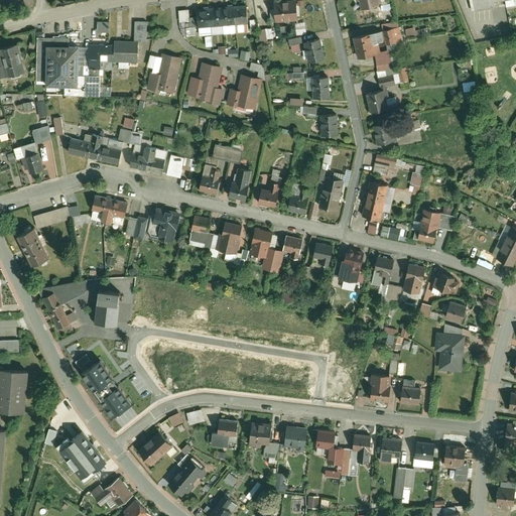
[(297,21),(295,0),(285,0),(274,1),(277,26),(278,26),(278,30),(290,29),(289,21),(297,21)]
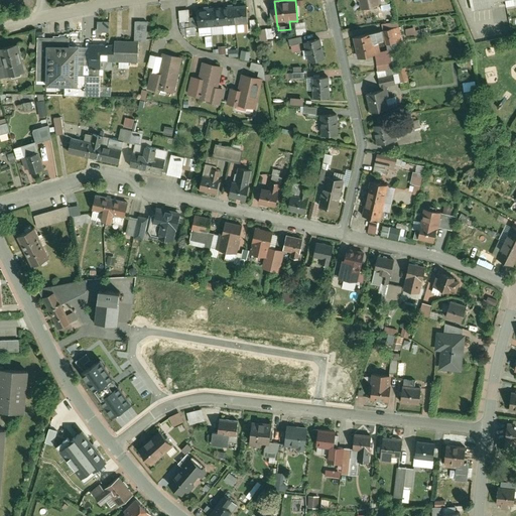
[(356,0),(359,8),(378,4),(376,0),(356,0)]
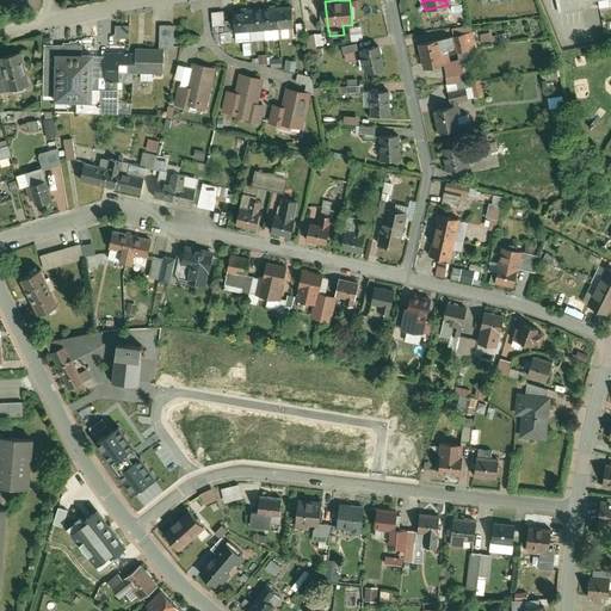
[(454,0),(445,0),(448,5),(448,7),(449,7),(451,16),(457,14),(454,0)]
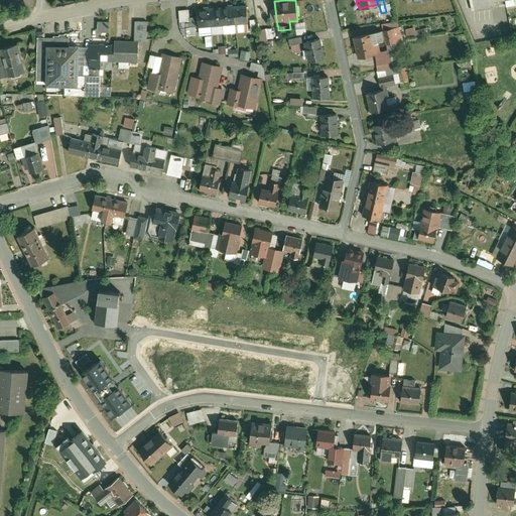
[(515,0),(468,0),(470,10),(493,6),(493,9),(515,5),(515,0)]
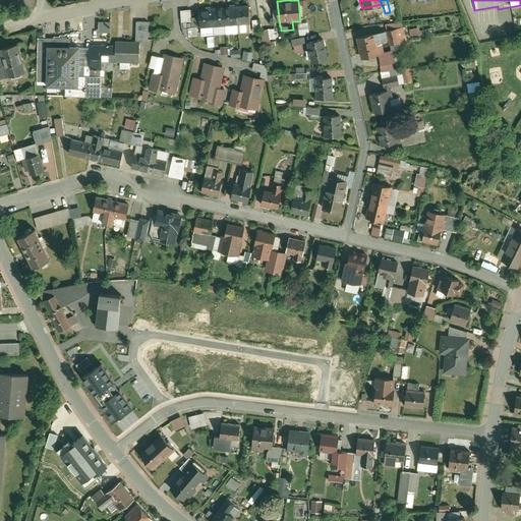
[(249,3),(199,7),(199,16),(200,27),(250,23),(249,3)]
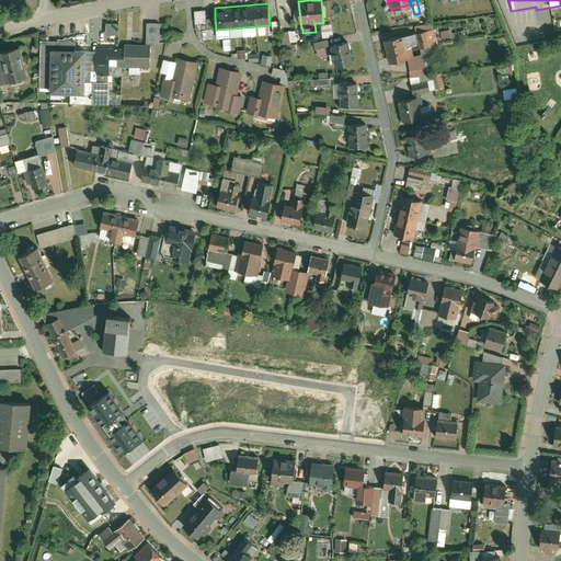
[(216,30),(215,18),(205,19),(206,25),(202,25),(202,30),(203,39),(209,38),(208,30),(216,30)]
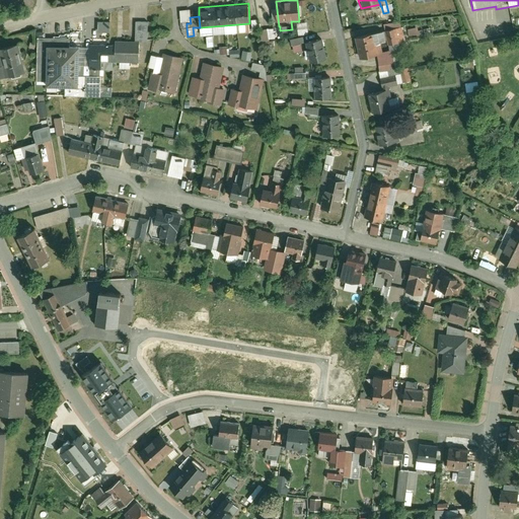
[(135,21),(135,40),(139,40),(139,45),(146,45),(147,21),(135,21)]
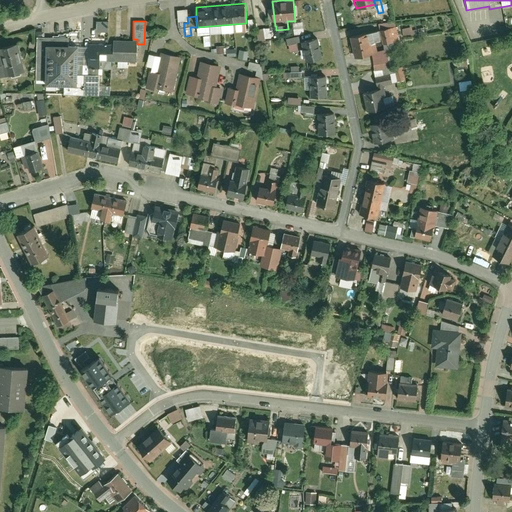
[(410,27),(400,30),(403,38),(411,36),(411,38),(416,36),(414,29),(411,30),(410,27)]
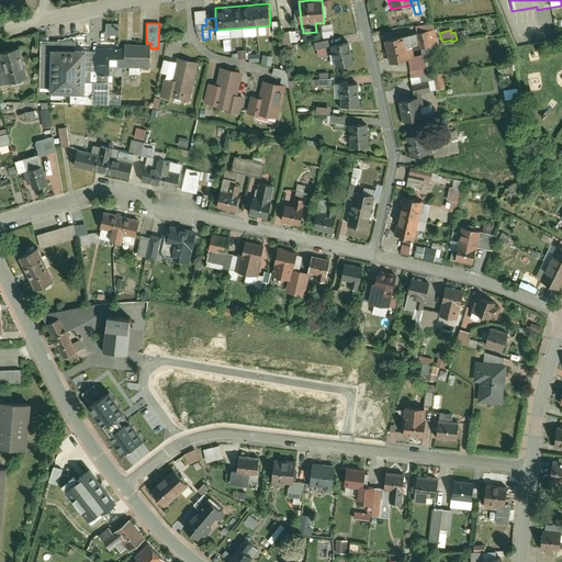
[(290,43),(298,43),(296,31),(289,32),(290,43)]
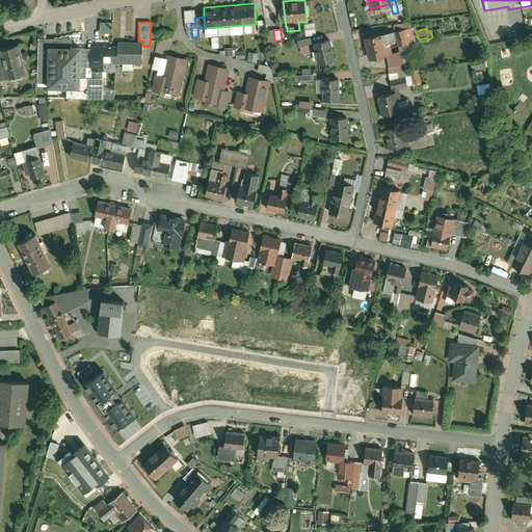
[(408,29),(392,31),(396,47),(413,43),(409,29),(408,29)]
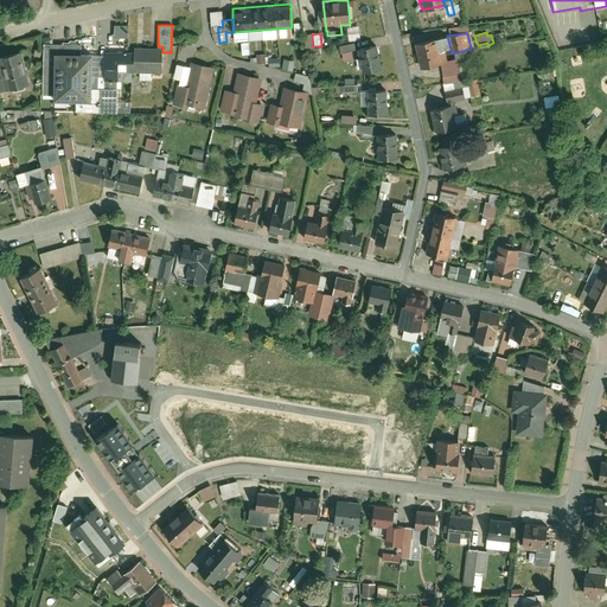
[(312,34),(304,36),(306,50),(307,50),(313,49),(313,46),(312,34)]
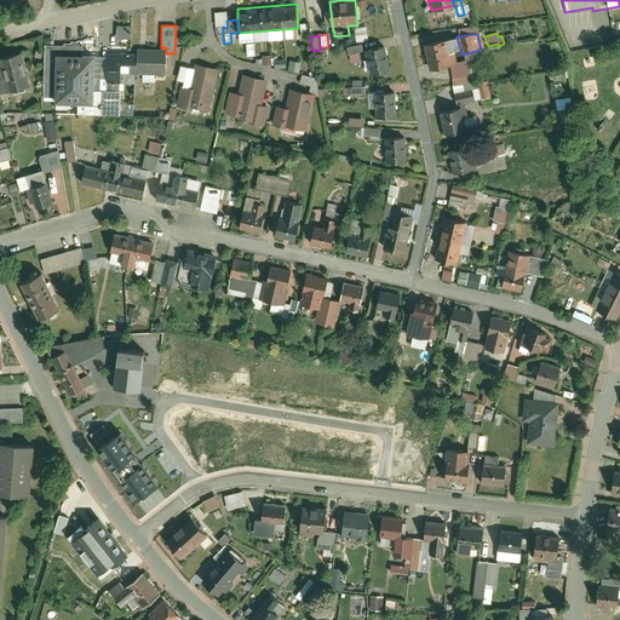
[(442,38),(445,51),(458,47),(455,35),(442,38)]
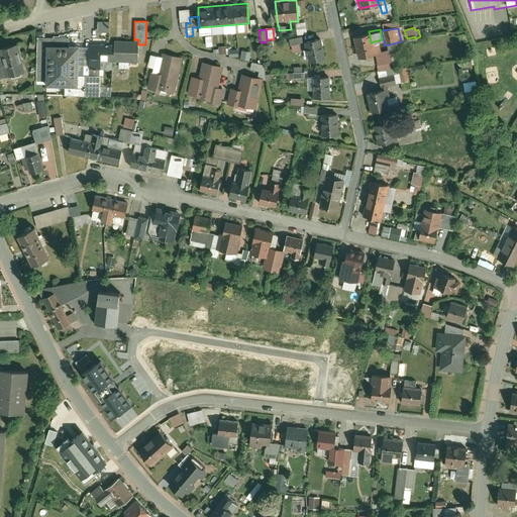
[(369,31),(351,35),(355,57),(368,55),(368,57),(376,55),(378,66),(392,63),(389,50),(380,52),(378,42),(371,43),(371,42),(369,31)]
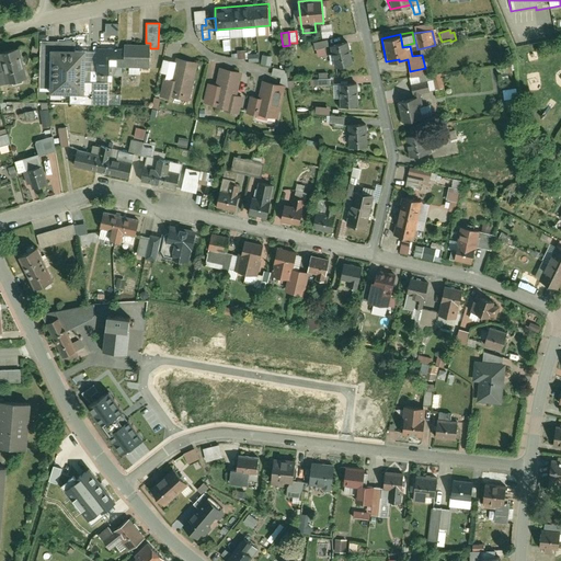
[(75,46),(75,41),(39,39),(39,88),(49,89),(49,103),(121,103),(122,67),(149,67),(150,48),(150,43),(146,43),(123,43),(123,46),(98,46),(98,49),(86,49),(86,47),(75,46)]
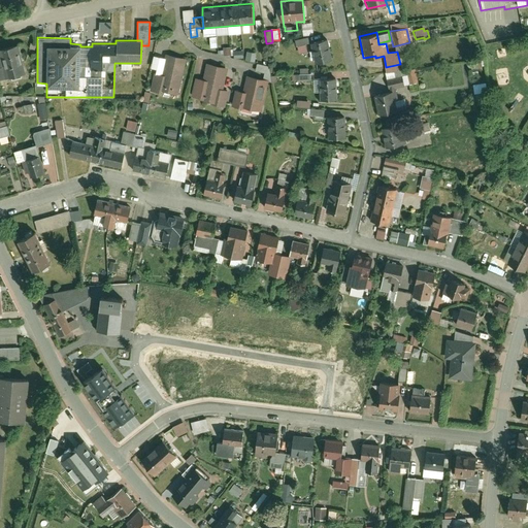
[(295,38),(297,53),(306,51),(304,37),(295,38)]
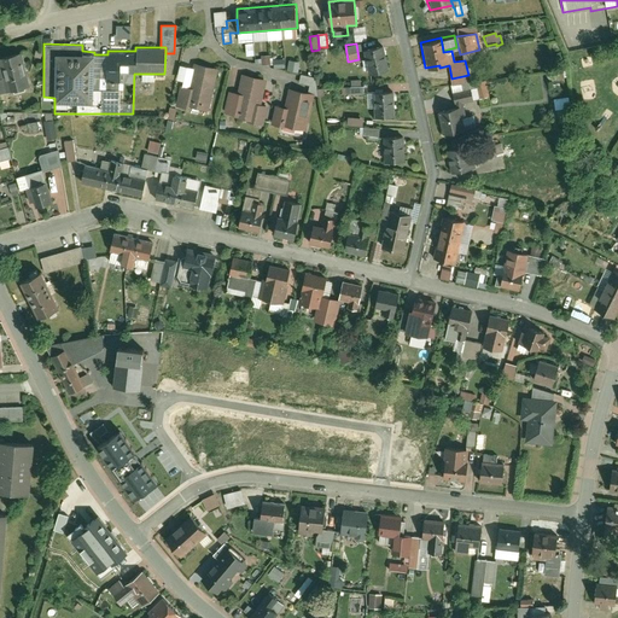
[(389,70),(384,45),(365,48),(369,74),(389,70)]
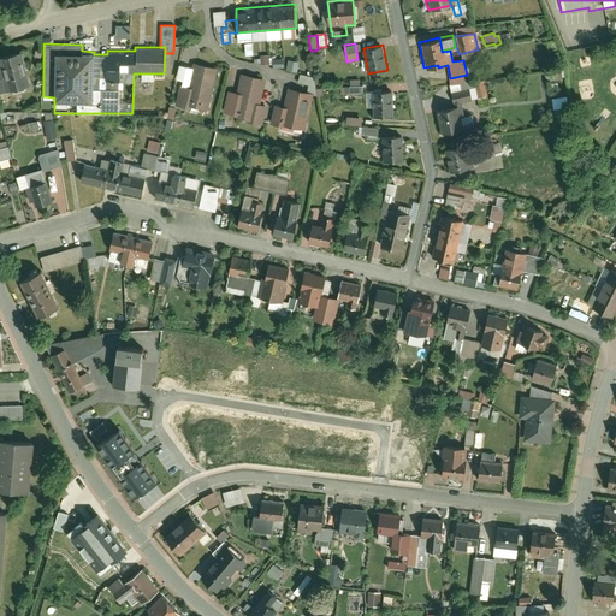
[(318,49),(312,51),(313,59),(326,57),(325,48),(318,49)]
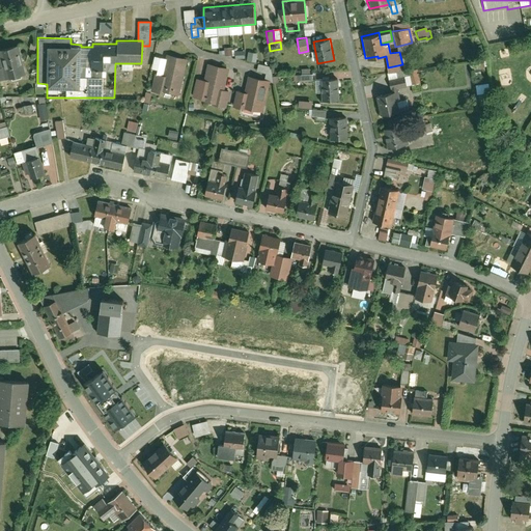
[(0,80),(26,74),(18,44),(0,48),(0,50),(1,53),(0,52),(0,80)]
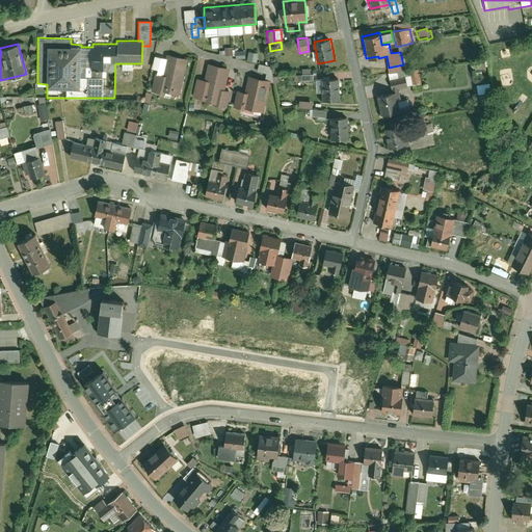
[(259,53),(248,51),(247,61),(257,63),(259,53)]
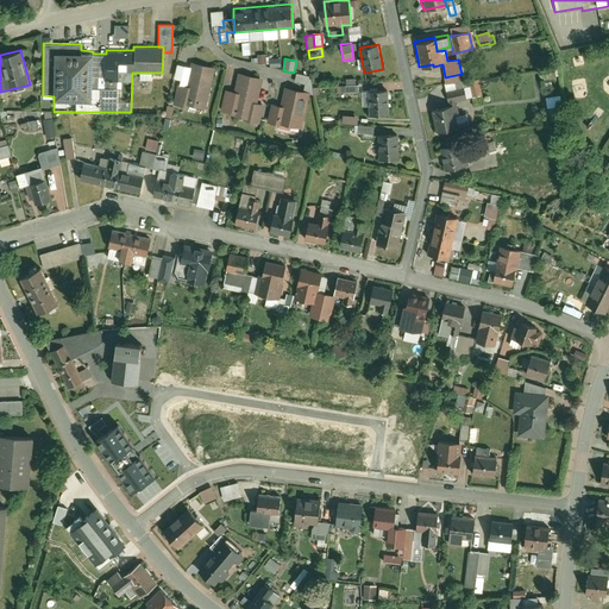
[(207,108),(215,67),(190,62),(186,85),(177,83),(173,107),(175,107),(187,110),(187,105),(207,108)]
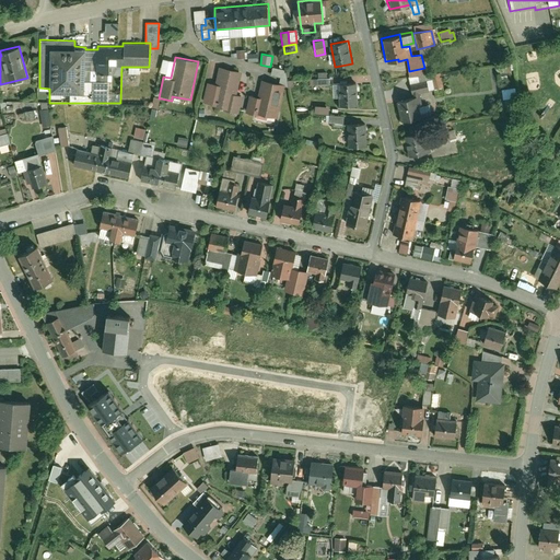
[(508,62),(494,63),(496,74),(510,72),(508,62)]
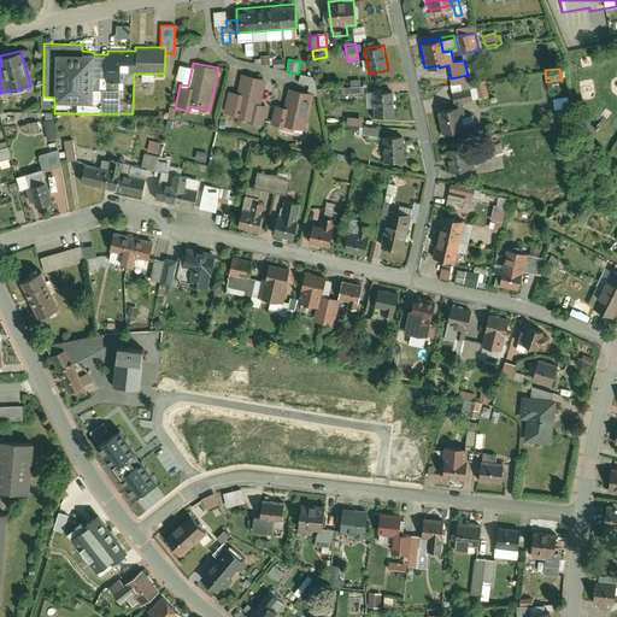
[(266,78),(242,72),(238,92),(228,90),(222,113),(231,116),(231,118),(246,122),(246,123),(262,127),(266,105),(260,104),(266,78)]
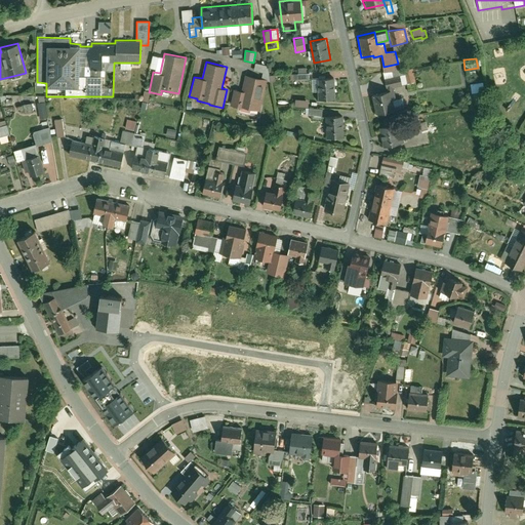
[(256,64),(253,77),(268,80),(271,80),(269,67),(266,66),(261,65),(256,64)]
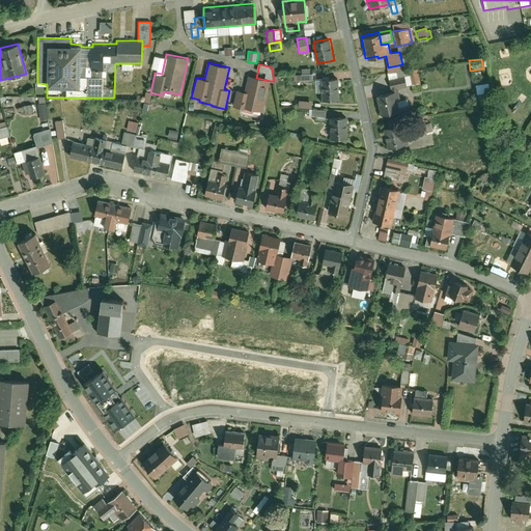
[(302,74),(294,74),(295,80),(311,79),(310,68),(301,68),(302,74)]
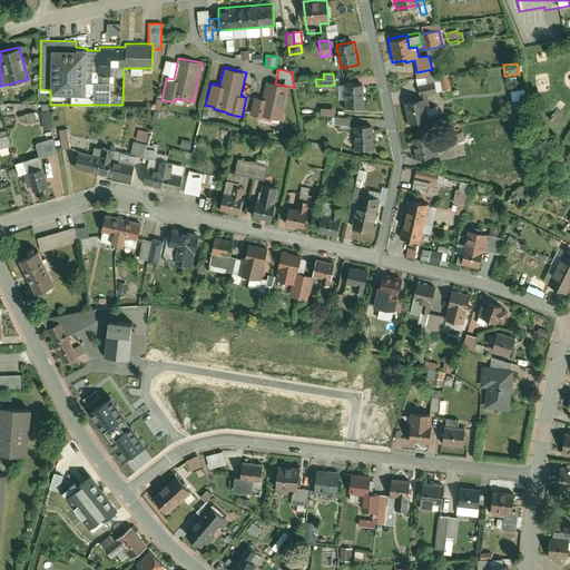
[(448,74),(438,76),(442,90),(451,88),(448,74)]
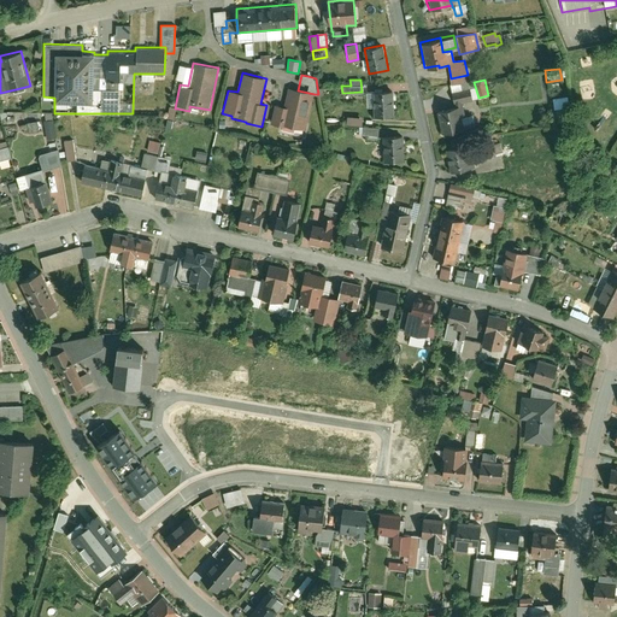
[(306,131),(315,94),(298,90),(288,88),(285,105),(276,104),(271,123),(306,131)]
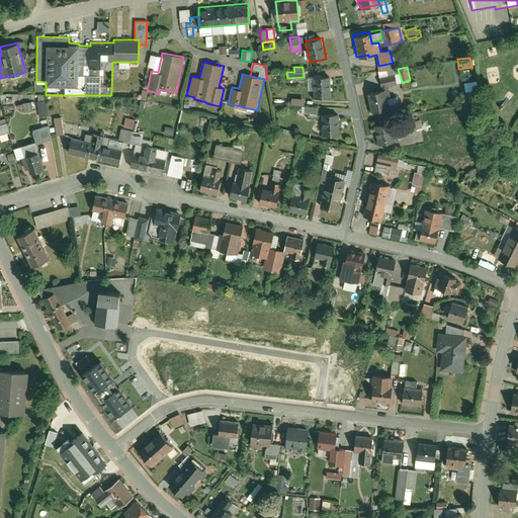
[(331,97),(330,75),(307,76),(307,86),(314,85),(315,98),(331,97)]
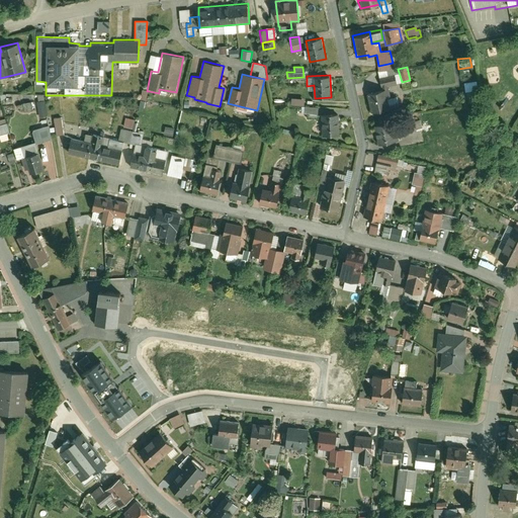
[(380,79),(381,87),(398,84),(397,76),(380,79)]
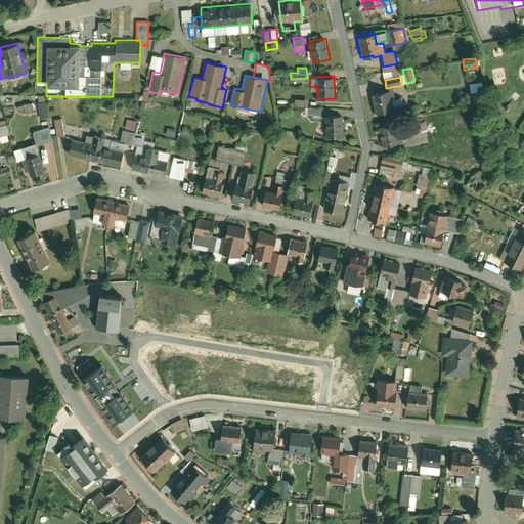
[(391,90),(372,93),(377,115),(395,111),(394,105),(403,103),(402,96),(392,98),(391,90)]
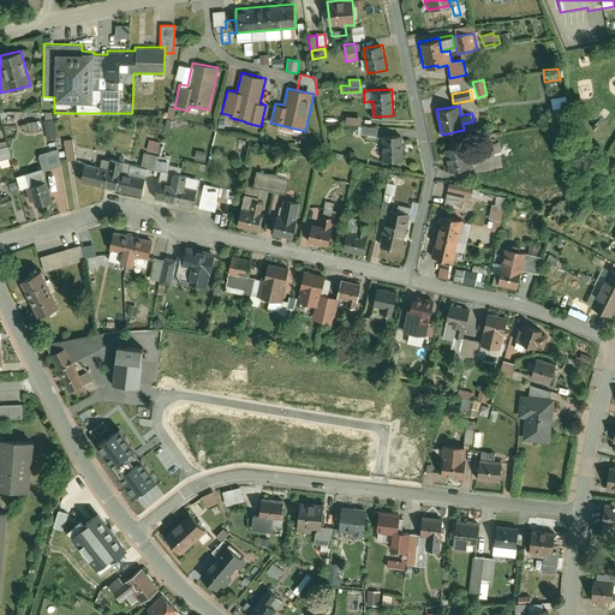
[(177,108),(174,108),(168,107),(166,118),(174,120),(177,108)]
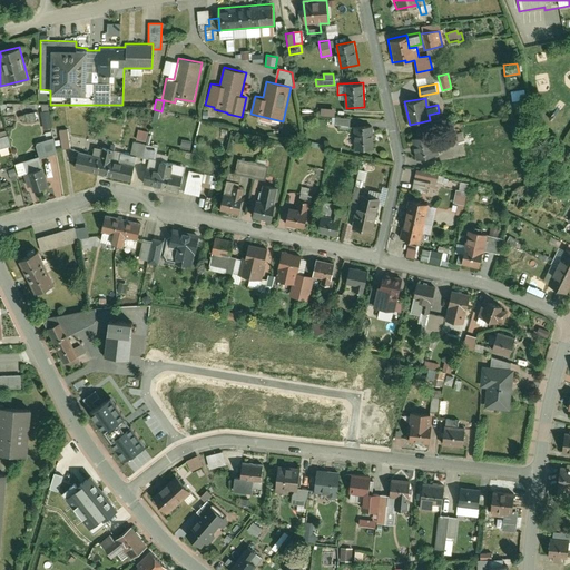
[(522,99),(509,100),(511,115),(524,112),(522,99)]
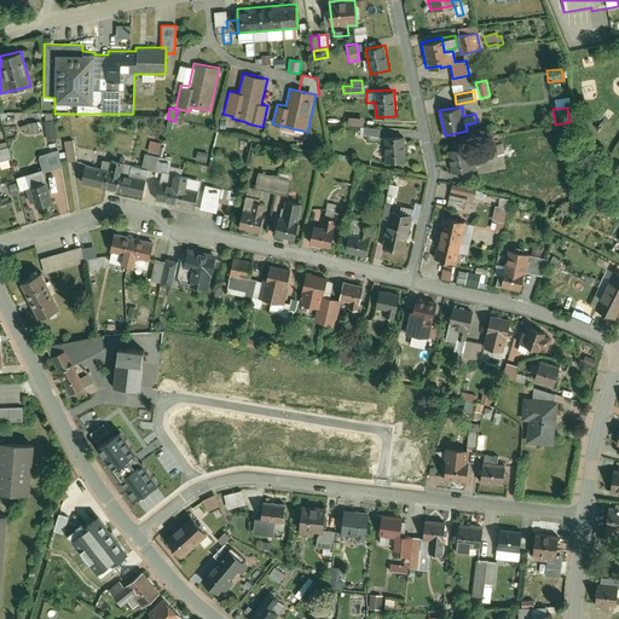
[(57,138),(55,120),(42,121),(46,140),(57,138)]
